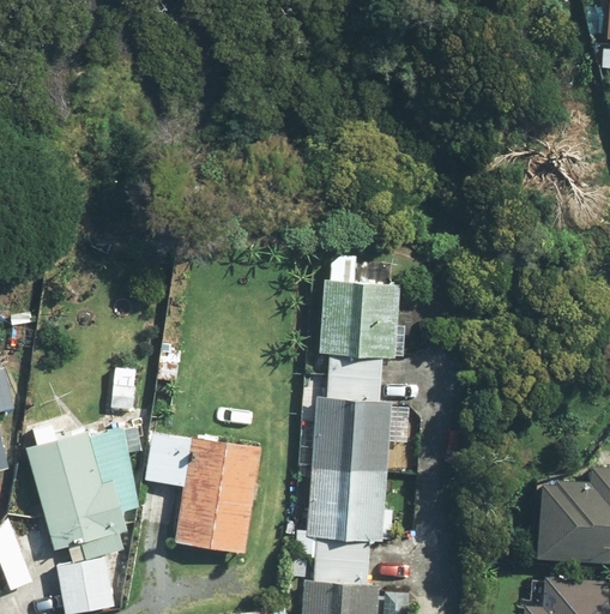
[(372,540),(391,541),(393,510),(381,509),(387,435),(399,437),(402,405),(379,403),(382,359),(404,360),(406,327),(399,327),(402,286),(352,282),(355,254),(327,252),(306,531),(293,530),(289,582),(302,583),(300,613),(385,613),(387,589),(368,588),(372,540)]
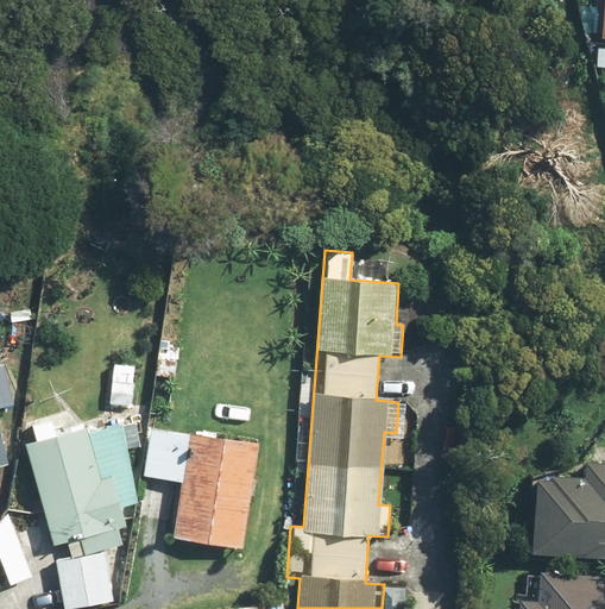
[(0,466),(7,465),(0,434),(0,407),(14,405),(0,338),(0,466)]
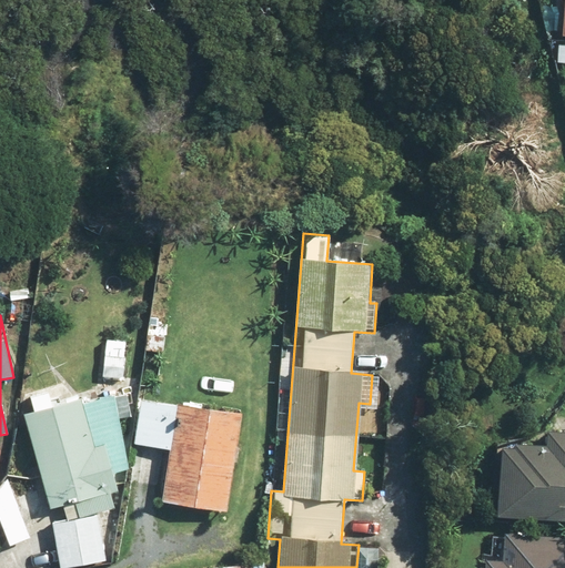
[(123,378),(123,340),(101,338),(100,378),(123,378)]
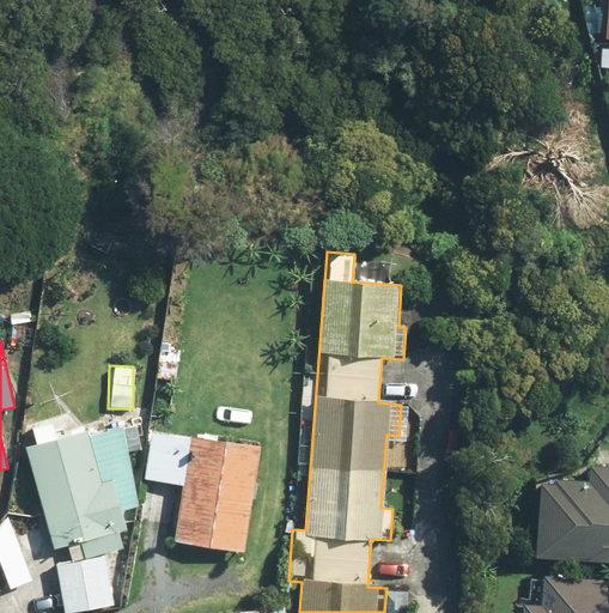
[(34,439),(22,443),(54,551),(85,541),(90,557),(125,546),(121,533),(129,530),(123,513),(144,507),(128,453),(144,448),(135,420),(89,435),(86,424),(54,434),(49,419),(30,425),(34,439)]
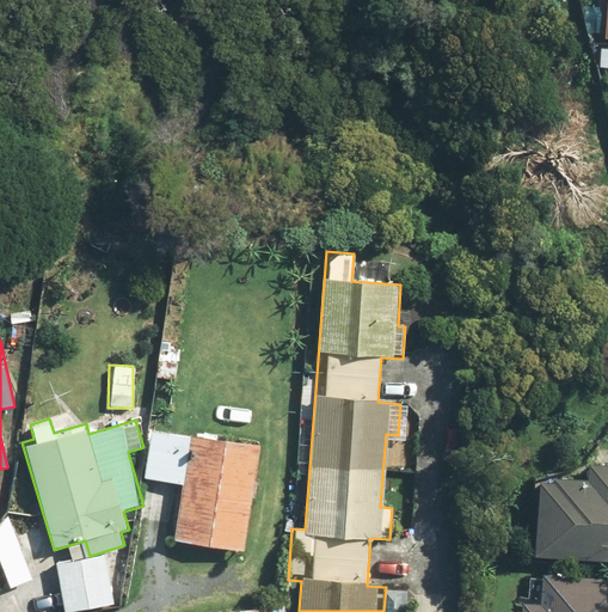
[(257,441),(148,429),(143,479),(159,482),(155,519),(173,521),(171,543),(245,551),(257,441)]
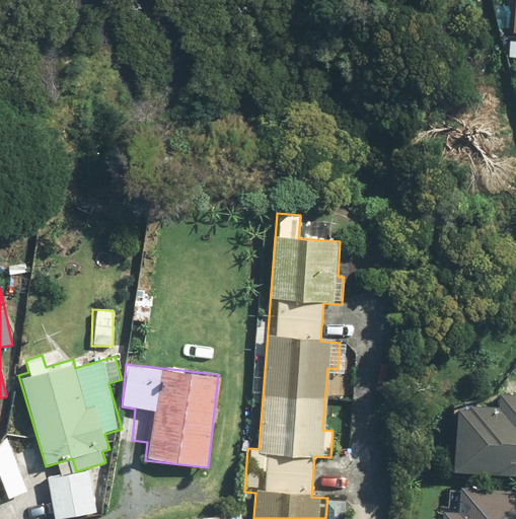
[(453,403),(447,469),(515,475),(515,391),(500,389),(498,408),(453,403)]
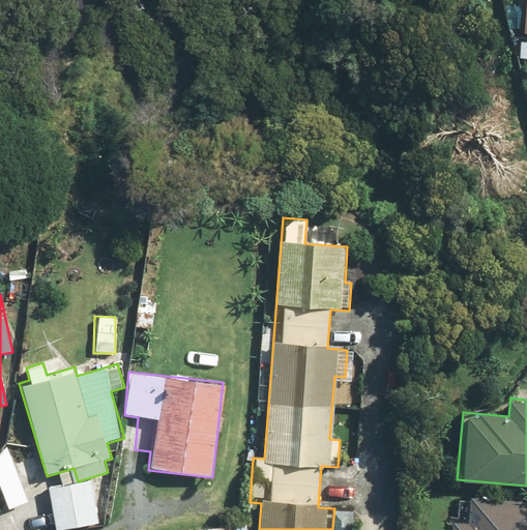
[(6,445),(0,452),(0,492),(7,511),(28,503),(6,445)]
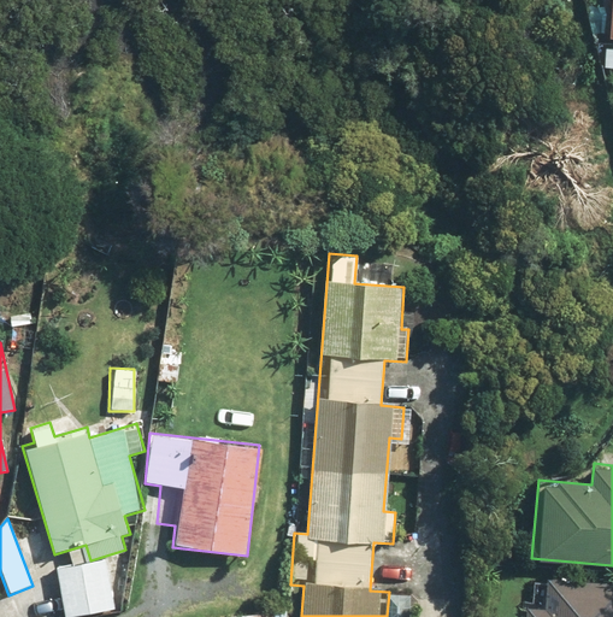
[(108,559),(56,570),(65,616),(70,616),(118,607),(108,559)]
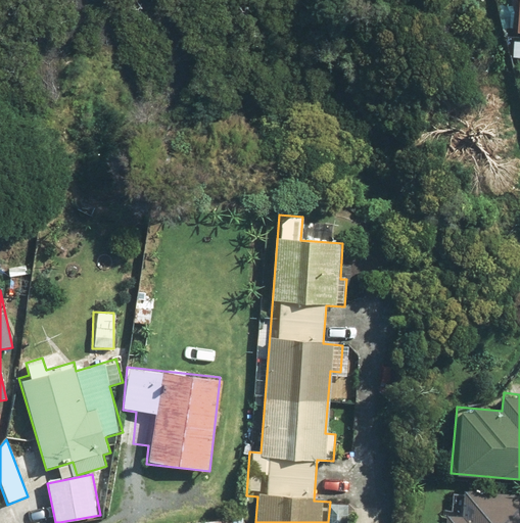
[(519,493),(462,492),(462,515),(440,514),(439,522),(519,522),(519,493)]
